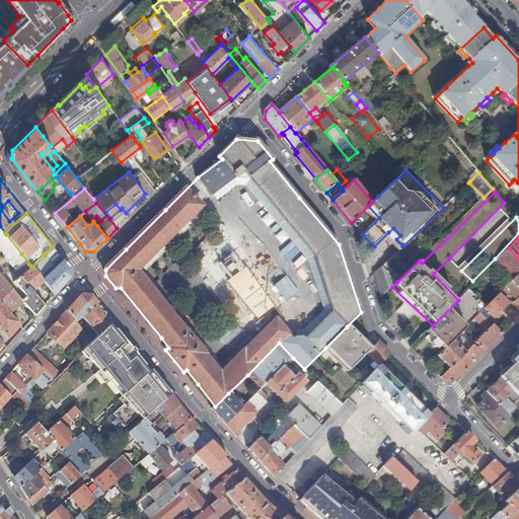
[(44,254),(45,255),(32,267),(32,268),(41,277),(45,274),(61,257),(53,246),(44,254)]
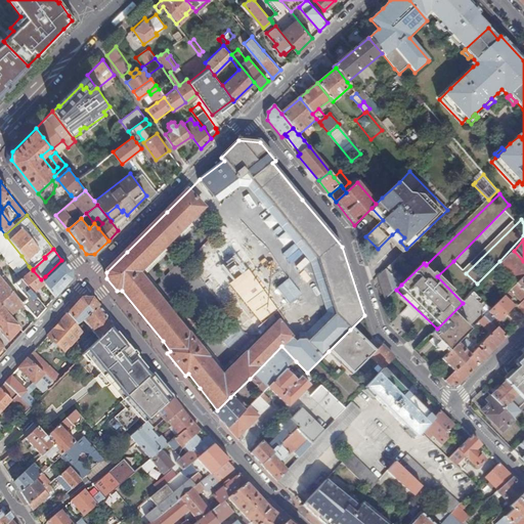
[(523,261),(514,251),(500,265),(518,285),(523,291),(523,261)]
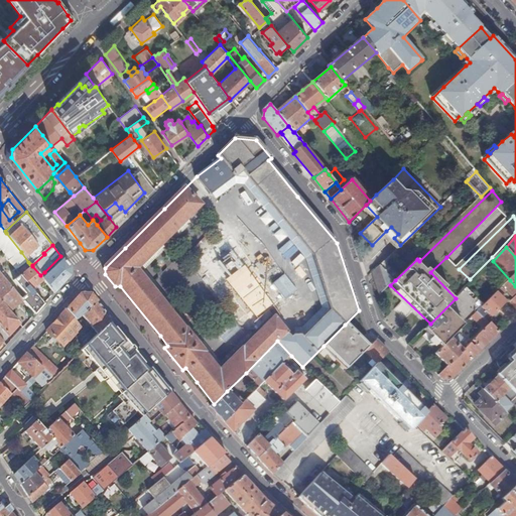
[(28,262),(21,252),(9,261),(17,270),(26,263),(28,262)]
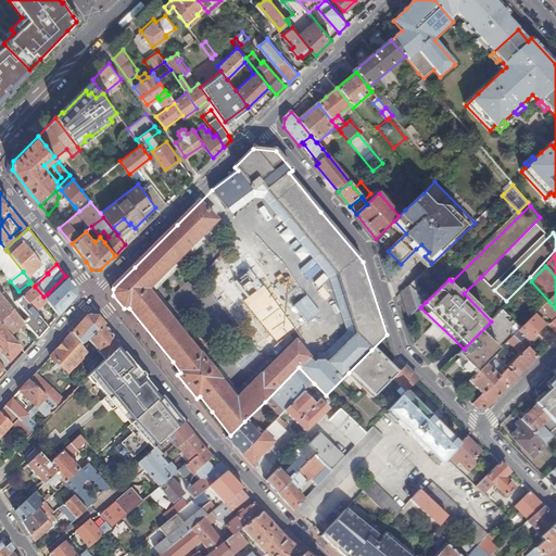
[(481,277),(464,293),(491,321),(503,310),(508,304),(506,301),(494,290),(481,277)]
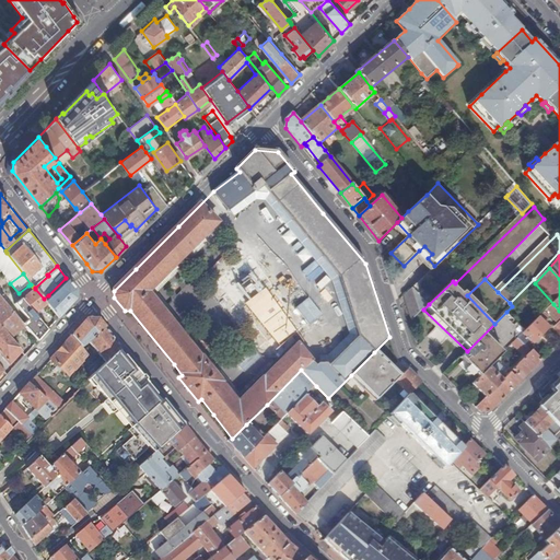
[(48,295),(44,299),(48,304),(59,318),(77,300),(77,291),(69,281),(51,299),(48,295)]
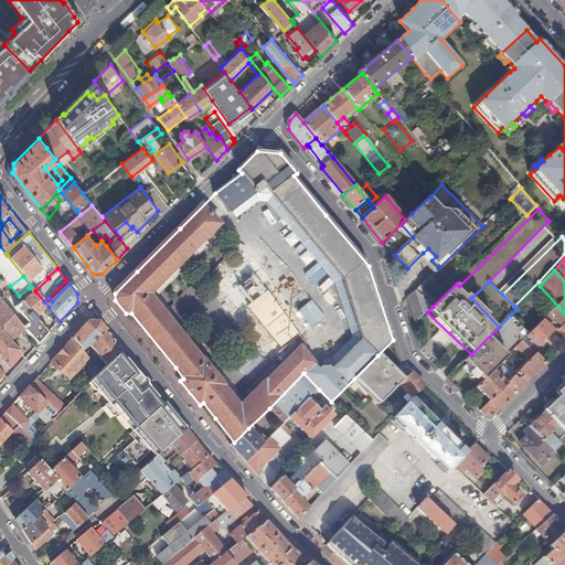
[(413,302),(409,305),(416,323),(427,312),(433,307),(416,290),(407,298),(413,302)]
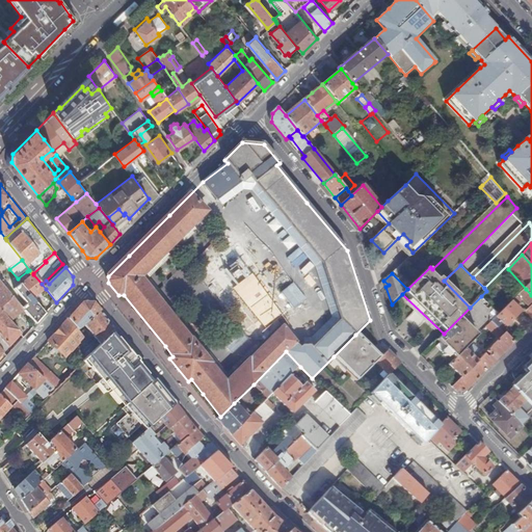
[(33,274),(22,284),(34,299),(46,289),(42,284),(33,274)]
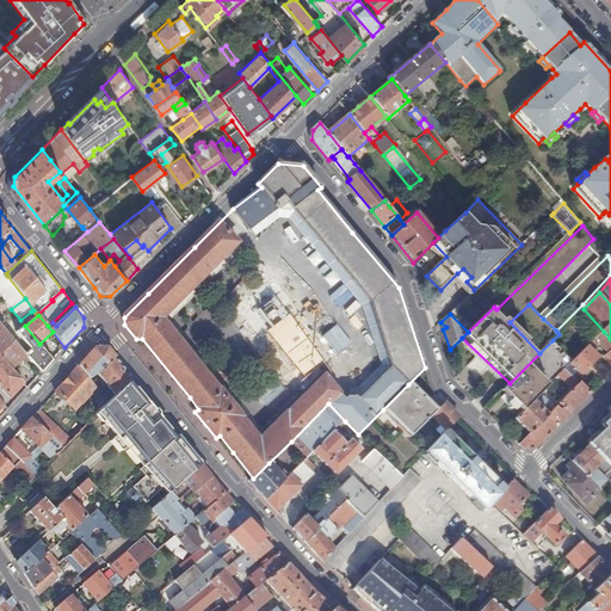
[(0,356),(1,357),(14,343),(0,326),(0,356)]
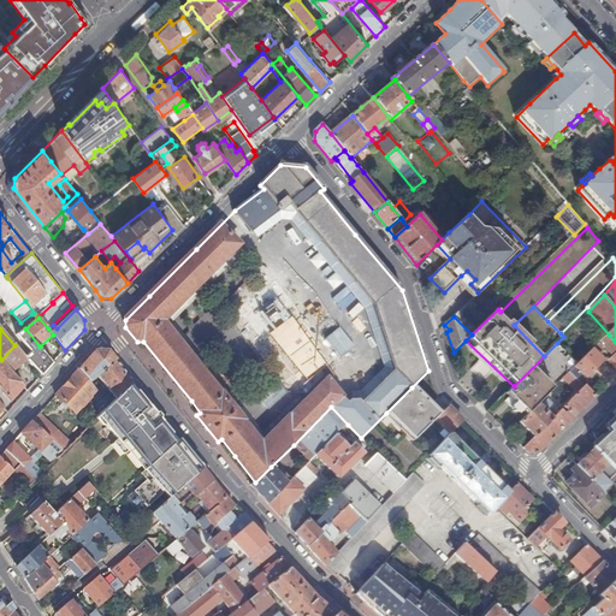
[(17,336),(30,354),(25,357),(30,362),(41,375),(53,363),(40,347),(25,329),(17,336)]
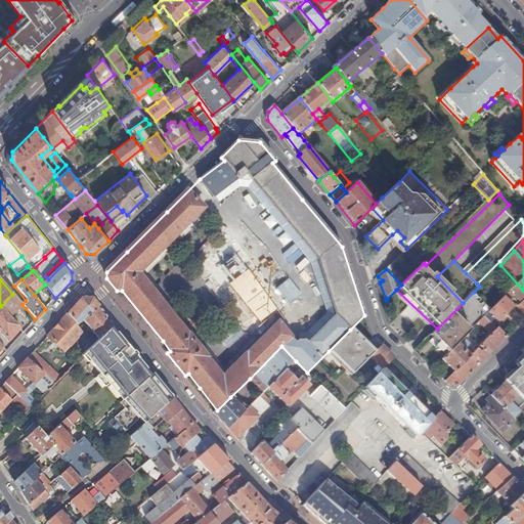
[(510,292),(519,301),(523,296),(523,291),(518,285),(510,292)]
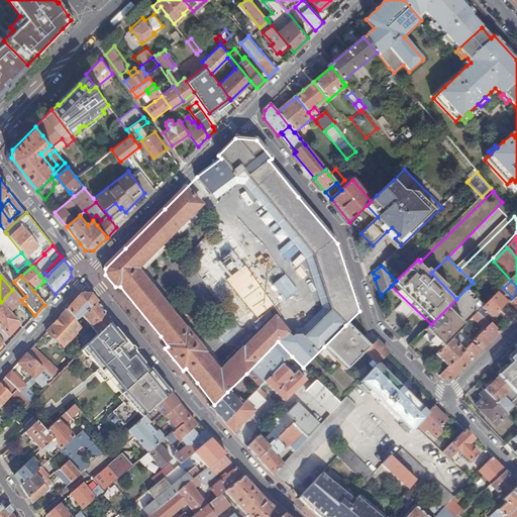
[(468,288),(456,299),(431,324),(425,330),(428,333),(429,333),(433,330),(437,333),(433,337),(438,342),(451,329),(456,334),(480,312),(486,305),(468,288)]
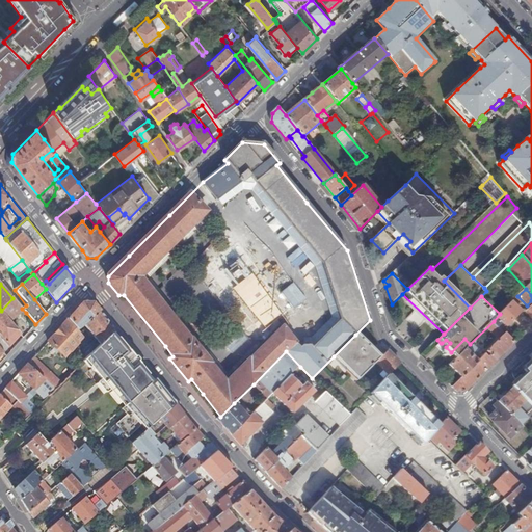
[(22,309),(12,298),(1,311),(10,321),(20,314),(22,316),(26,313),(22,309)]
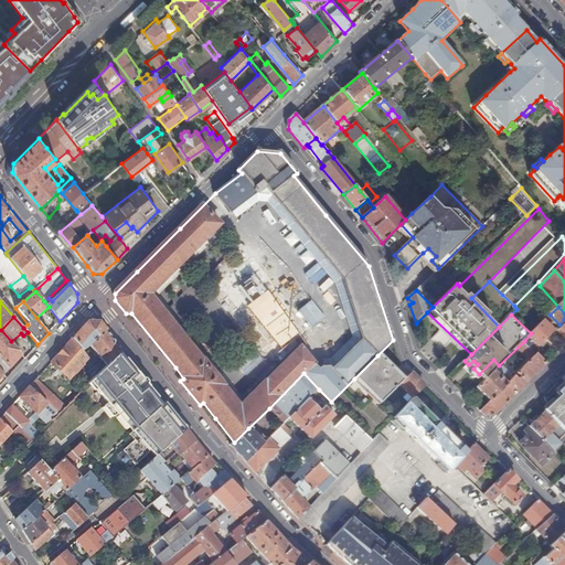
[(546,318),(531,333),(524,341),(532,350),(533,350),(537,347),(554,330),(547,323),(550,321),(546,318)]
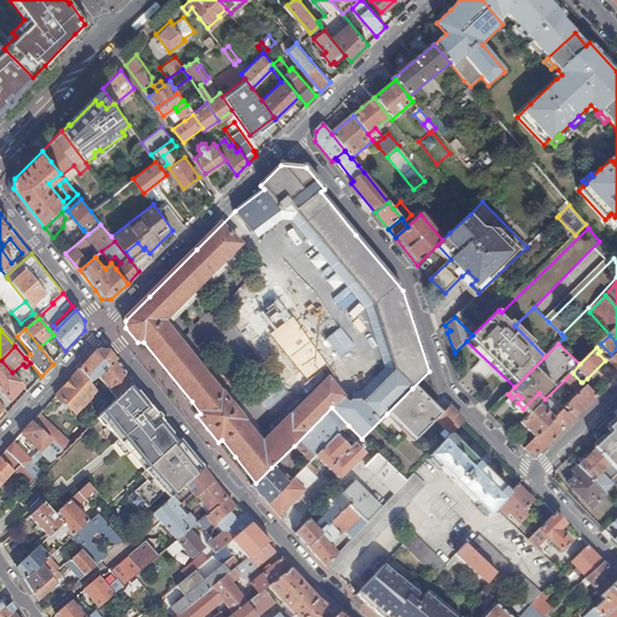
[(95,352),(80,369),(90,382),(98,376),(117,399),(133,385),(134,382),(110,353),(95,352)]
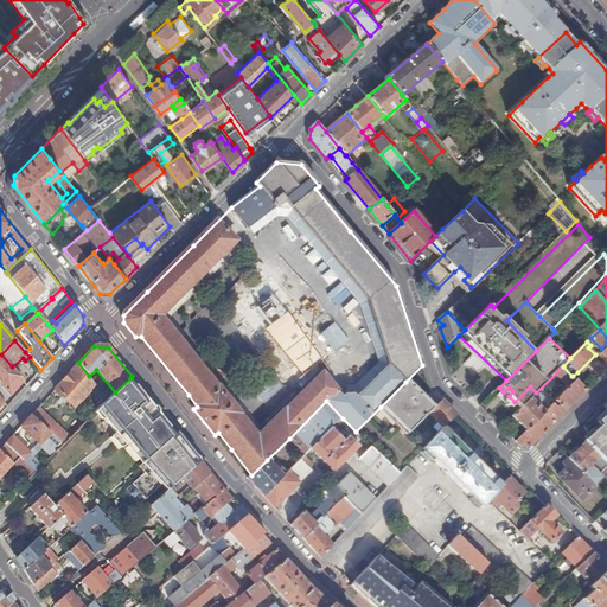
[(0,384),(10,396),(24,382),(12,366),(1,355),(0,353),(0,384)]
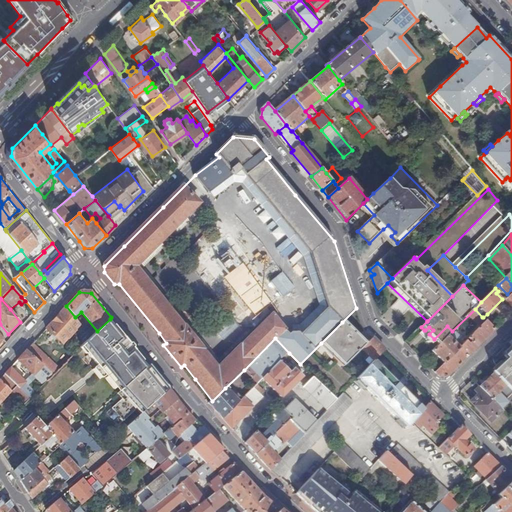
[(75,317),(66,306),(46,329),(63,344),(68,338),(69,339),(74,333),(73,332),(81,324),(75,317)]
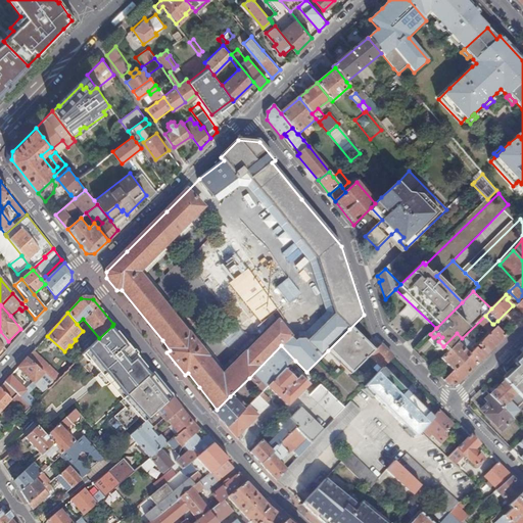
[(492,324),(487,328),(492,332),(497,328),(493,324),(492,324)]
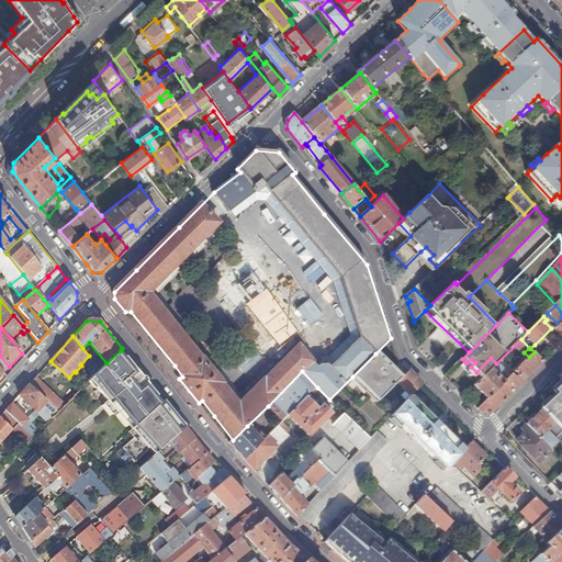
[(97,388),(98,389),(108,402),(111,406),(116,413),(117,414),(120,413),(125,420),(132,429),(161,403),(160,401),(159,401),(157,403),(145,388),(147,385),(148,385),(146,383),(144,384),(139,378),(141,377),(136,370),(134,372),(119,353),(121,351),(121,350),(107,363),(101,370),(92,378),(99,386),(97,388)]
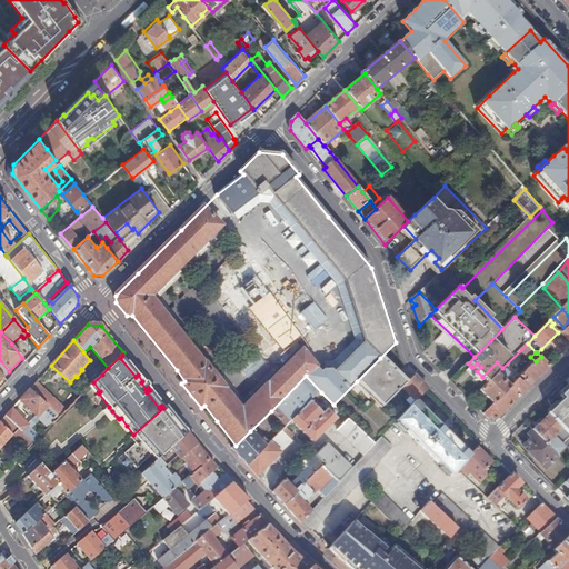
[(541,357),(536,361),(510,388),(495,403),(483,415),(489,419),(498,419),(520,397),(550,367),(541,357)]
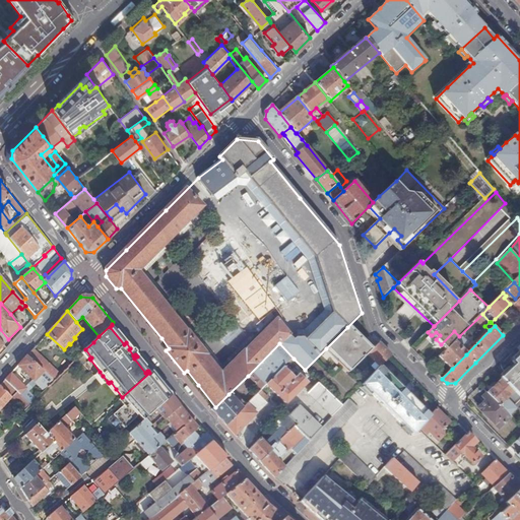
[(350,373),(354,369),(367,356),(372,351),(347,327),(326,348),(350,373)]
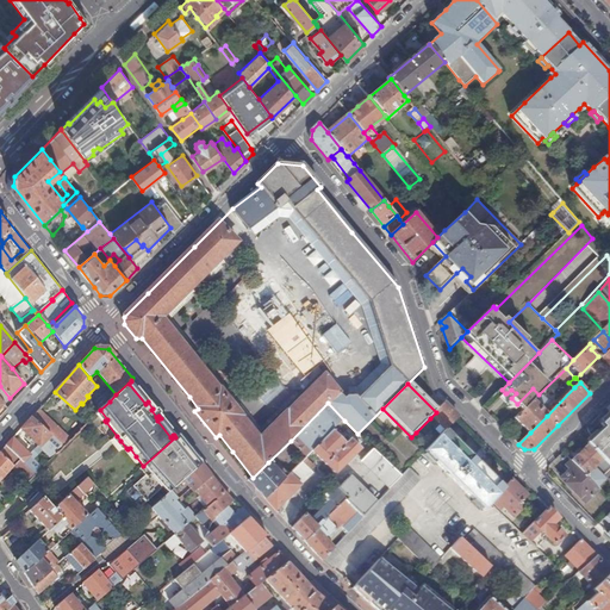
[(43,412),(54,415),(56,399),(45,397),(43,412)]
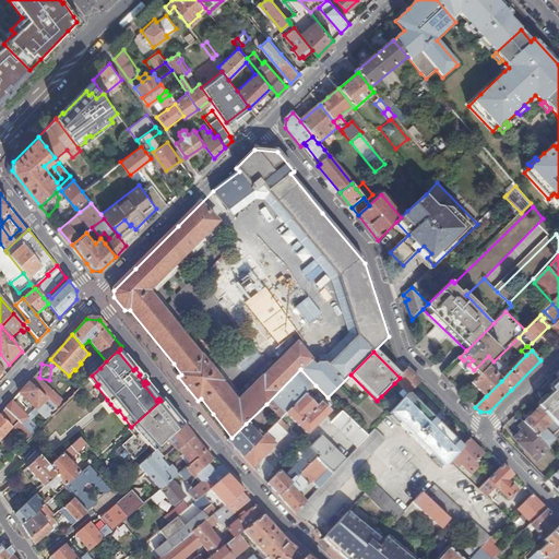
[(479,377),(473,383),(486,396),(501,381),(496,375),(499,371),(491,365),(479,377)]
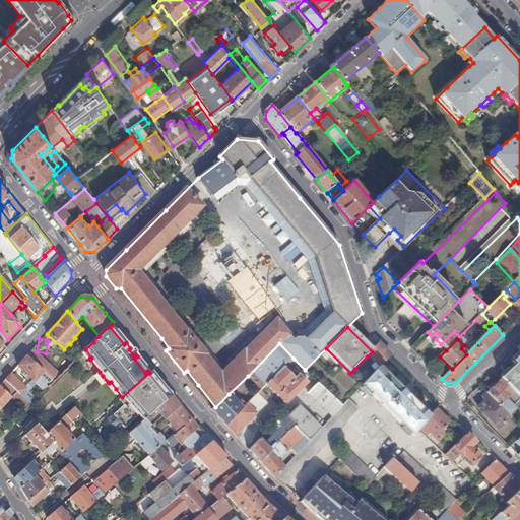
[(294,359),(279,343),(248,376),(262,390),(267,385),(284,368),(289,363),(294,359)]
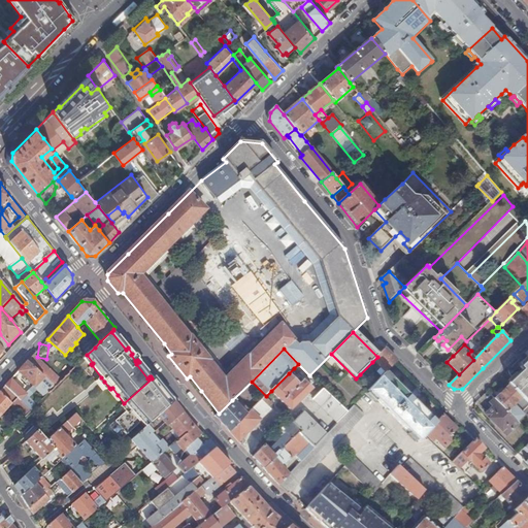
[(374,364),(376,362),(387,372),(397,361),(385,349),(377,357),(372,362),(374,364)]
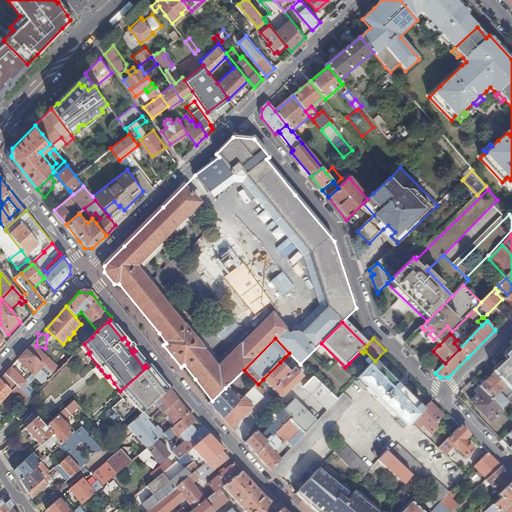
[(32,344),(27,351),(54,374),(63,366),(32,344)]
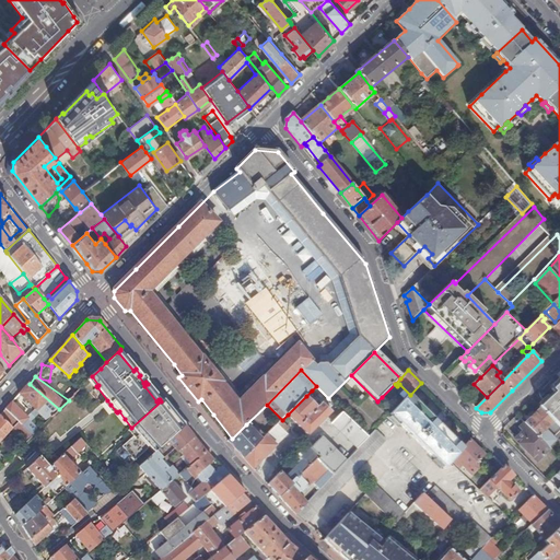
[(559,382),(552,389),(555,393),(539,408),(540,408),(558,427),(559,429),(559,382)]
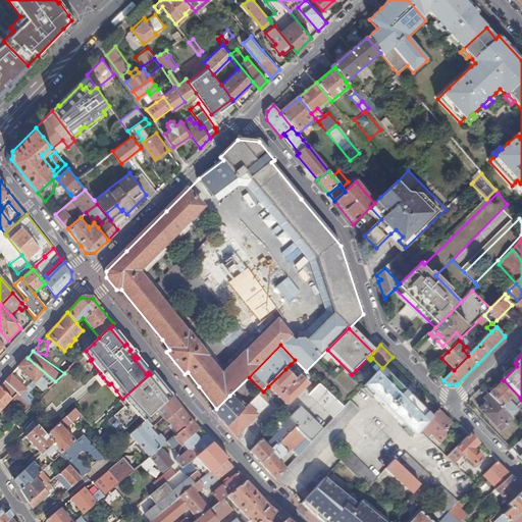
[(34,380),(24,389),(10,376),(5,382),(31,407),(38,401),(30,394),(38,385),(46,392),(55,381),(28,358),(18,367),(34,380)]
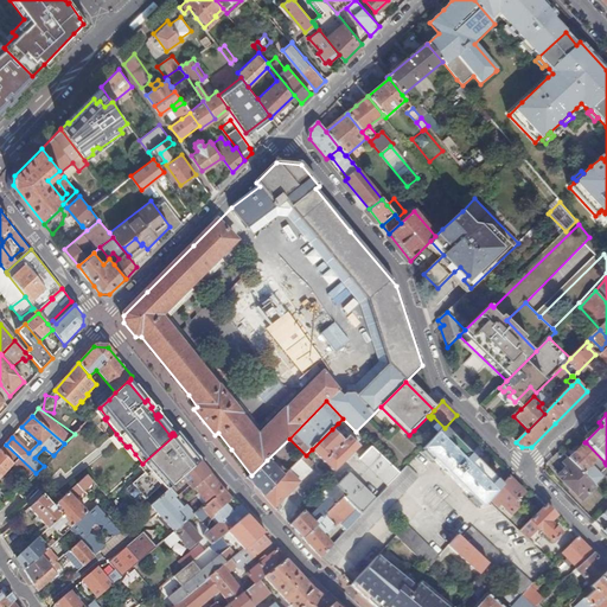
[(338,423),(362,446),(366,442),(356,432),(343,419),(338,423)]
